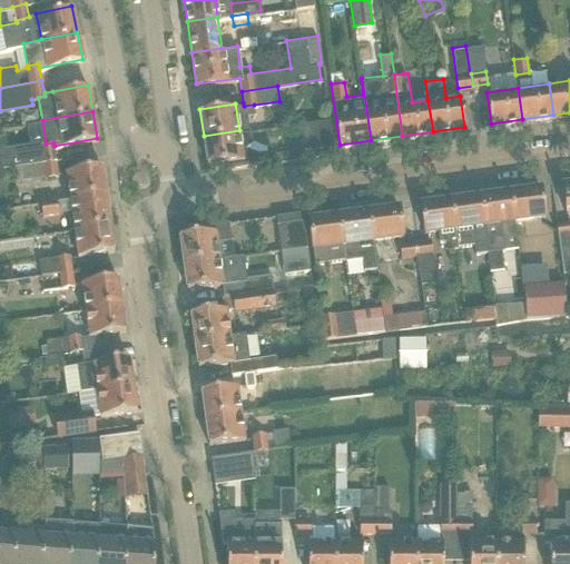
[(310,148),(333,145),(330,118),(300,122),(302,139),(307,139),(310,148)]
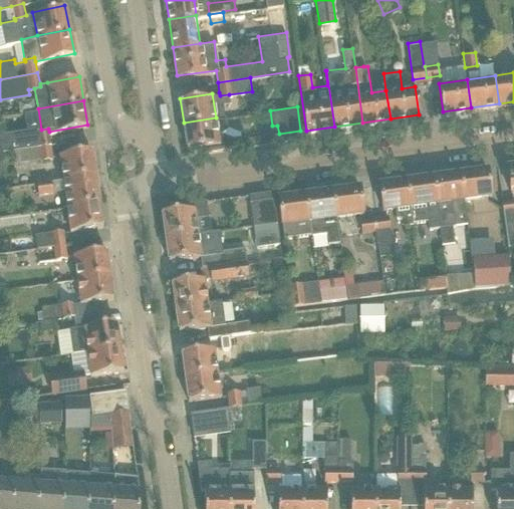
[(226,118),(225,116),(216,117),(184,122),(187,147),(203,145),(204,151),(242,145),(240,135),(232,136),(221,132),(227,126),(226,118)]
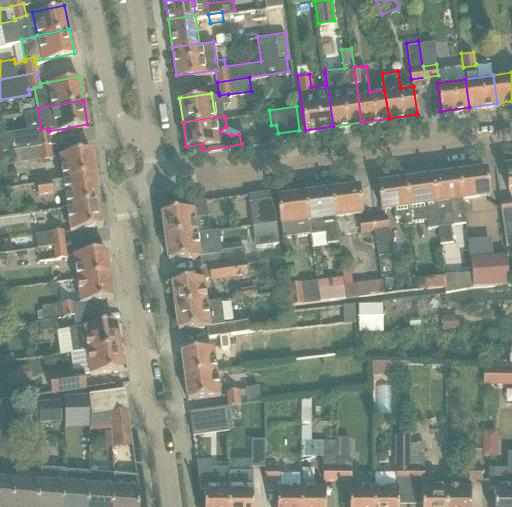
[(48,128),(41,129),(0,134),(0,137),(2,149),(38,144),(50,142),(49,131),(48,128)]
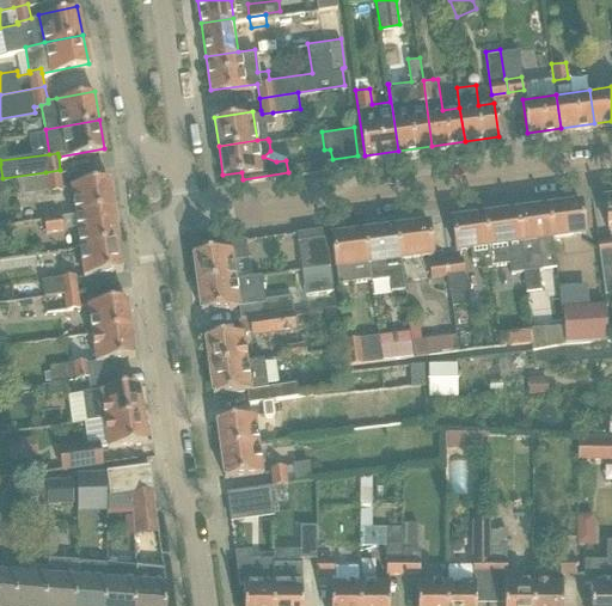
[(62,185),(60,170),(46,172),(48,188),(62,185)]
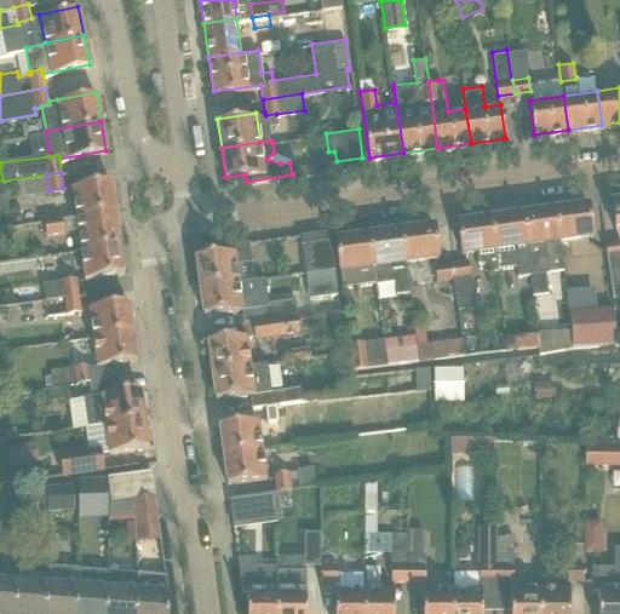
[(115,210),(110,178),(72,184),(76,214),(115,210)]
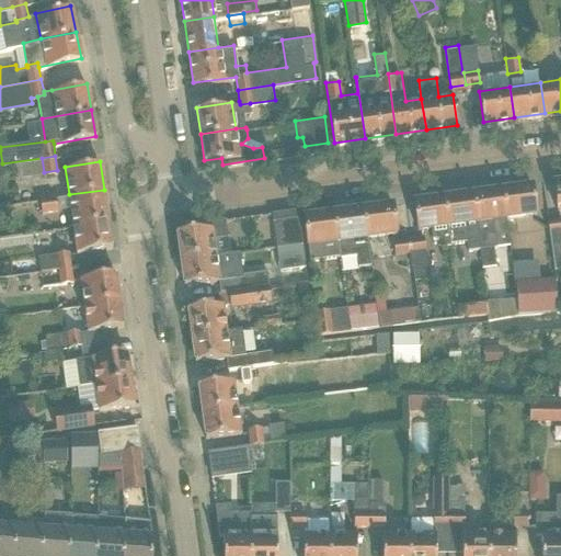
[(536,211),(531,182),(502,185),(506,215),(536,211)]
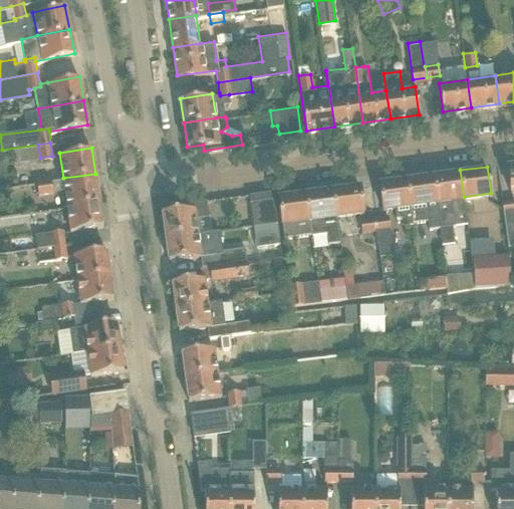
[(464,197),(460,170),(433,174),(437,200),(436,201),(438,212),(440,225),(442,242),(455,240),(452,223),(455,223),(451,199),(464,197)]
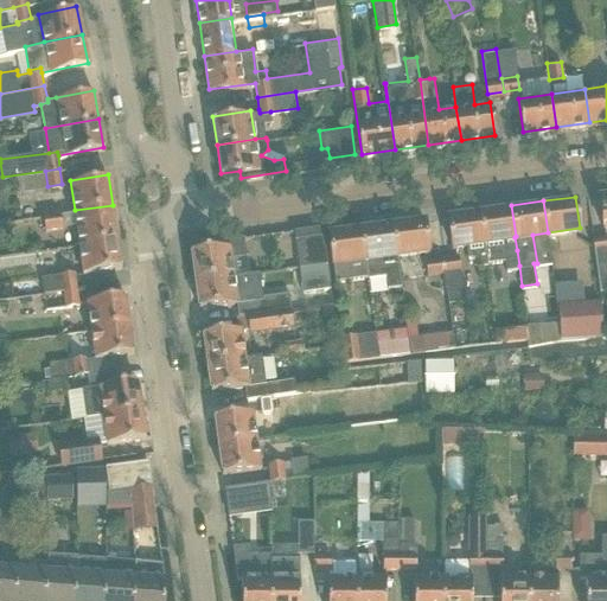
[(116,235),(113,205),(75,210),(78,241),(116,235)]
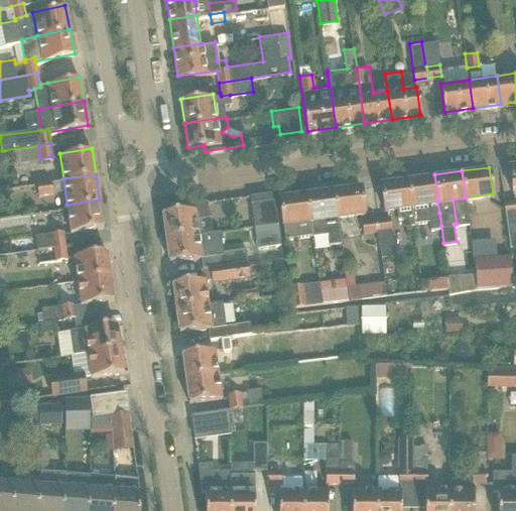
[(434,174),(408,178),(411,205),(413,221),(429,219),(430,228),(441,226),(439,213),(437,202),(438,201),(434,174)]
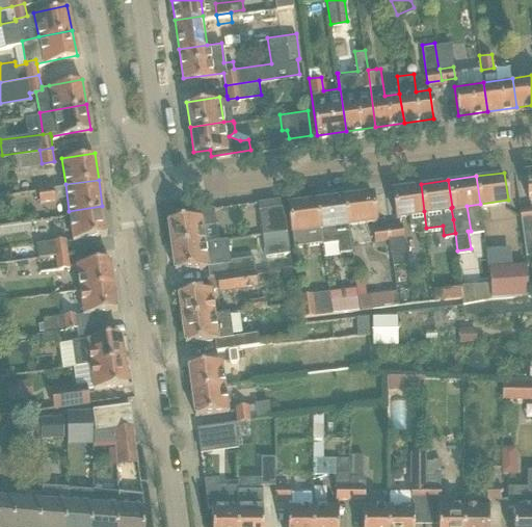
[(424,211),(421,184),(393,187),(396,215),(408,213),(409,224),(418,222),(420,231),(427,230),(424,211)]
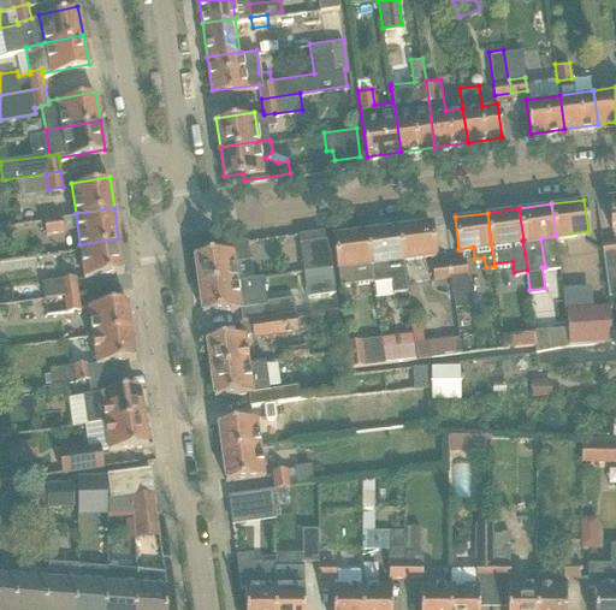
[(47,231),(63,229),(59,214),(45,217),(47,231)]
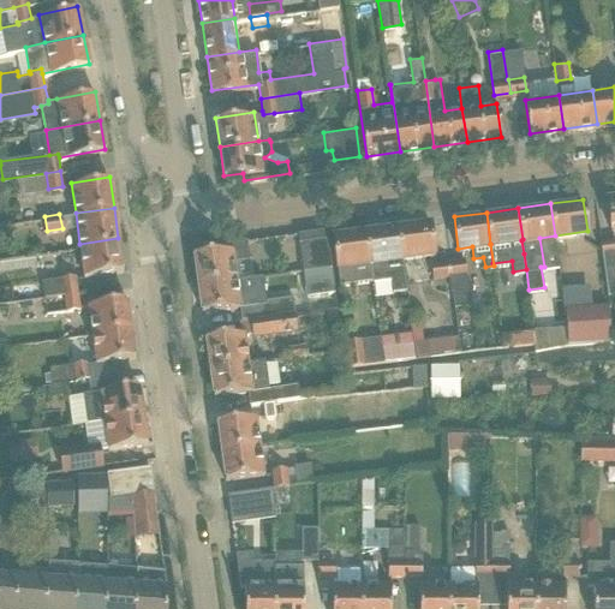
[(398,225),(402,257),(434,252),(430,220),(398,225)]
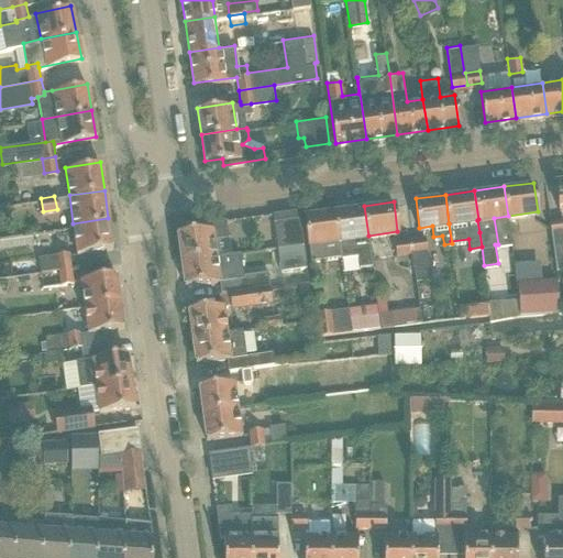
[(373,263),(368,236),(364,206),(334,209),(341,254),(341,255),(356,253),(359,265),(373,263)]
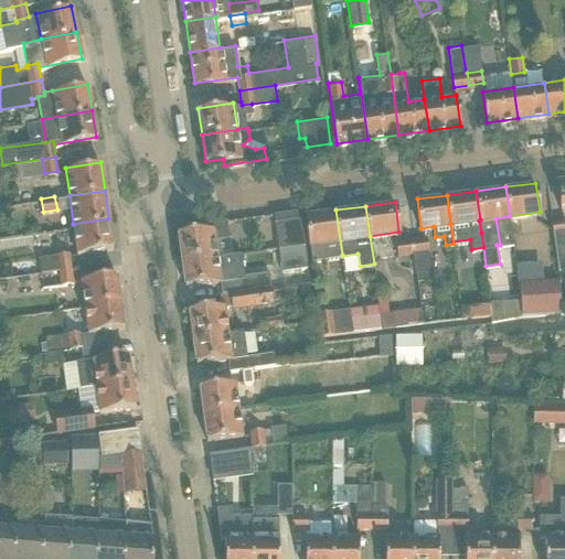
[(342,255),(336,210),(306,214),(310,244),(311,259),(342,255)]
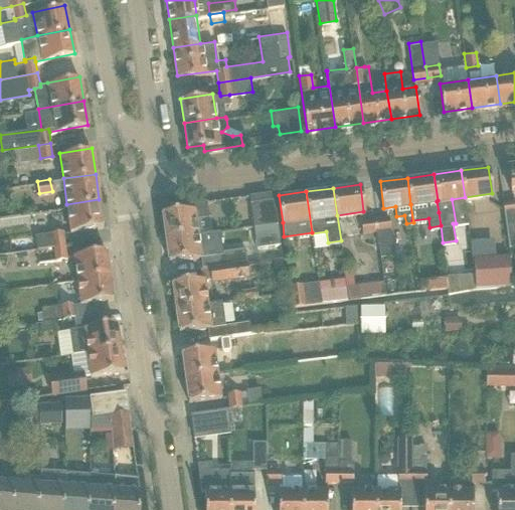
[(278,221),(274,196),(249,199),(253,224),(278,221)]
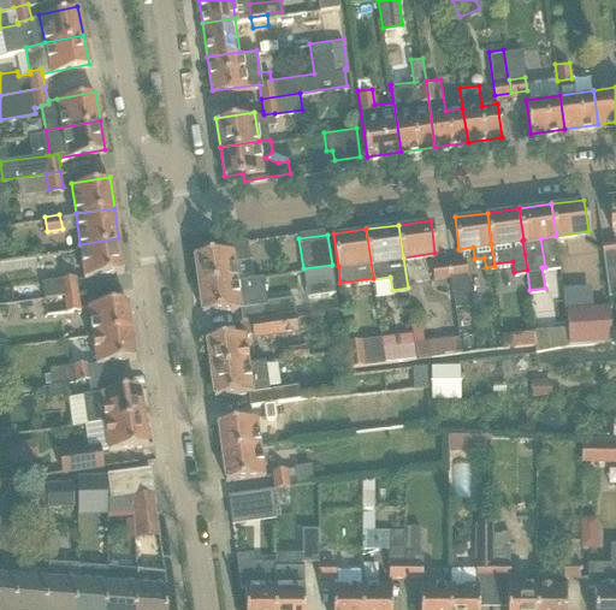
[(211,242),(212,250),(194,253),(197,282),(236,276),(234,259),(249,256),(247,237),(211,242)]
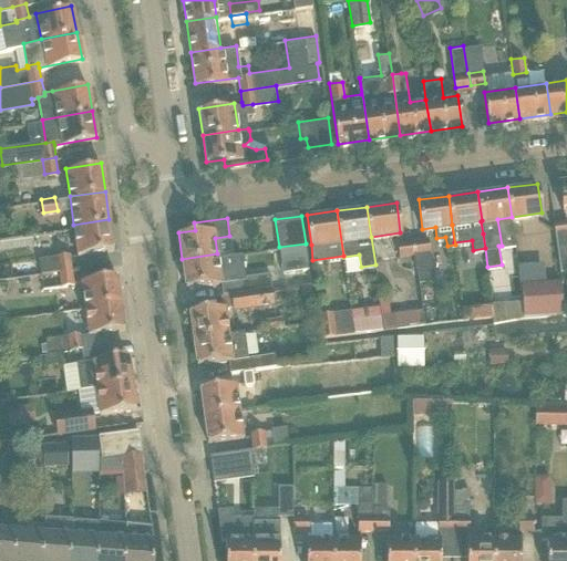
[(566,218),(554,220),(556,234),(559,265),(566,262),(566,218)]
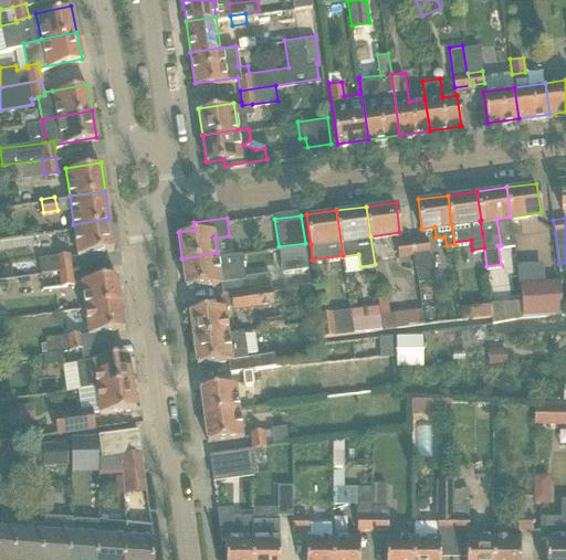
[(113,246),(108,219),(73,224),(77,252),(113,246)]
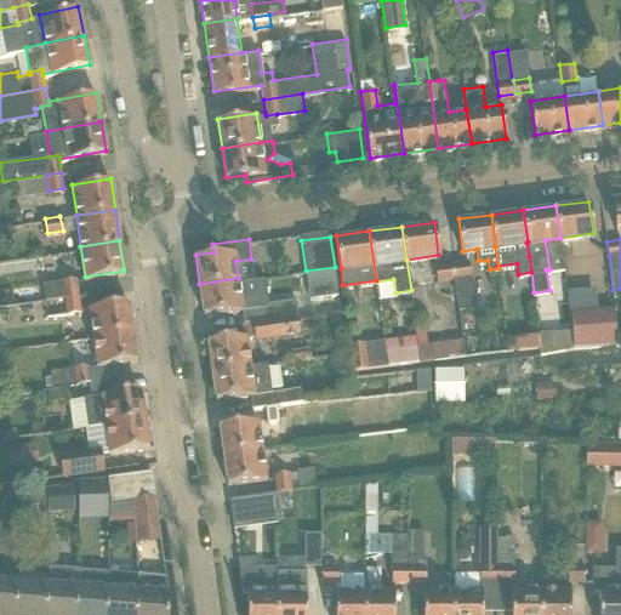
[(453,261),(454,277),(456,289),(473,286),(469,260),(453,261)]
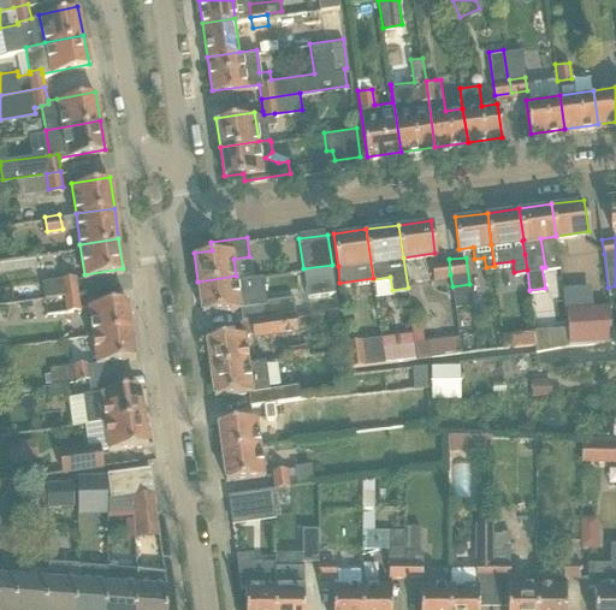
[(449,259),(432,261),(434,277),(450,274),(449,259)]
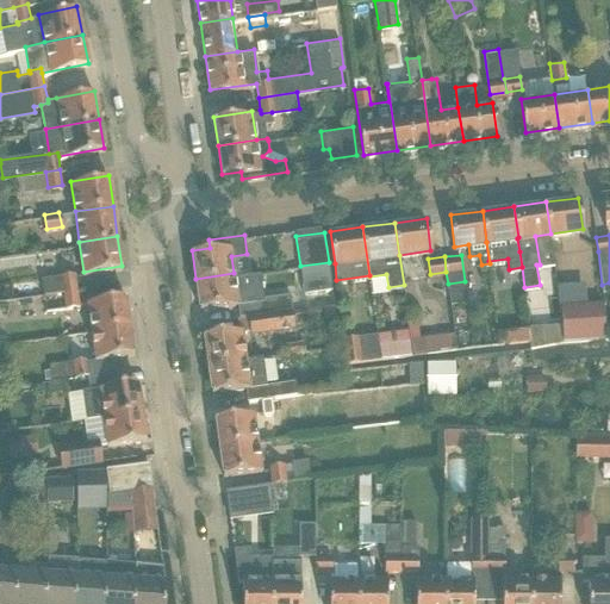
[(329,262),(300,266),(304,291),(331,287),(329,262)]
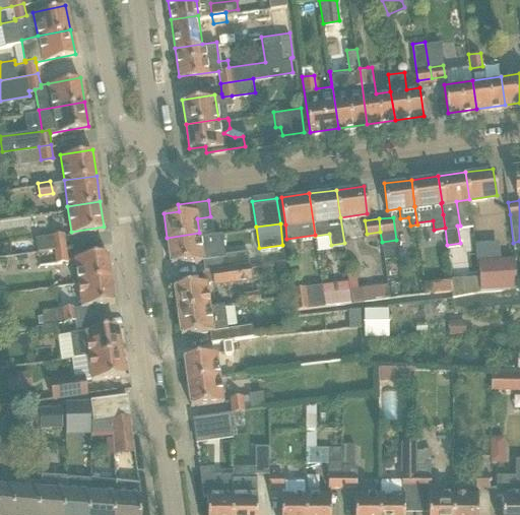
[(63,231),(37,234),(38,248),(54,246),(65,244),(63,231)]
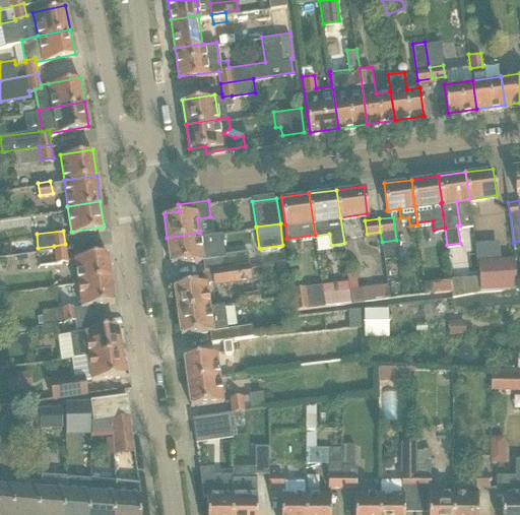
[(203,257),(199,233),(167,238),(171,262),(203,257)]
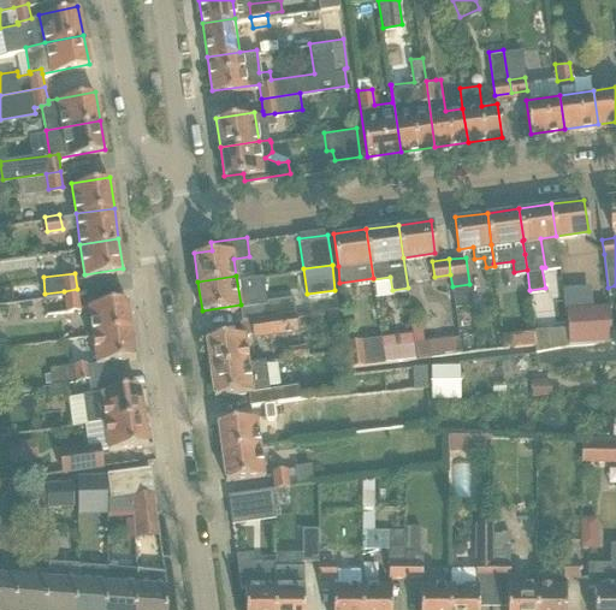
[(560,283),(558,302),(587,303),(588,284),(560,283)]
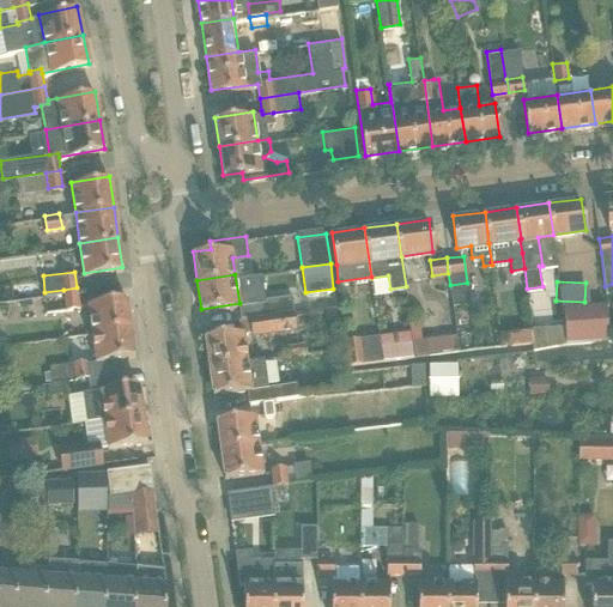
[(77,287),(64,290),(66,307),(79,304),(77,287)]
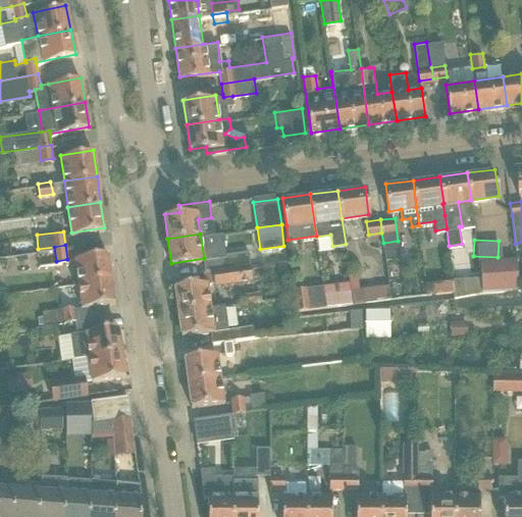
[(215,268),(250,264),(249,249),(213,254),(215,268)]
